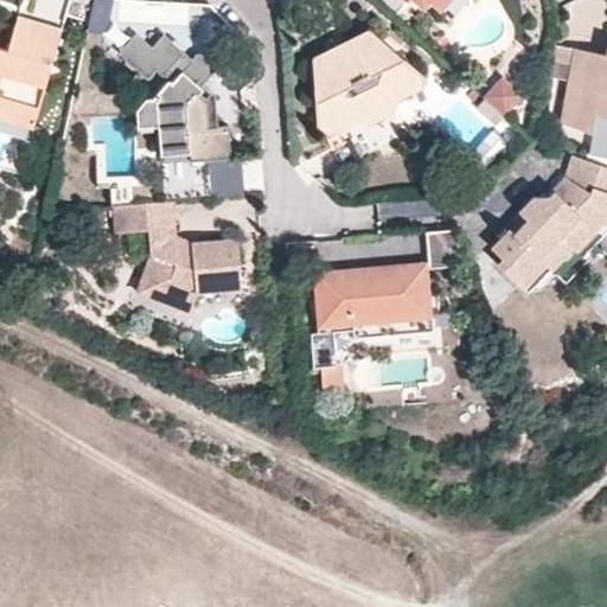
[(447,0),(429,0),(428,1),(438,11),(447,0)]
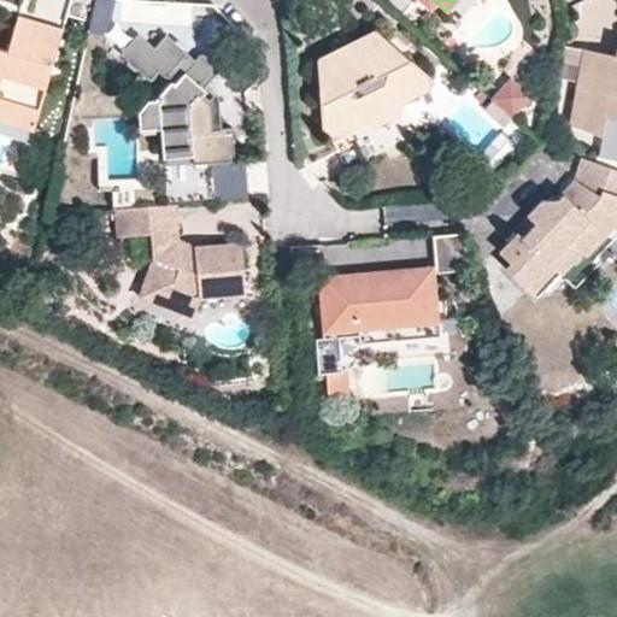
[(0,95),(42,107),(64,28),(18,16),(9,51),(0,47),(0,95)]
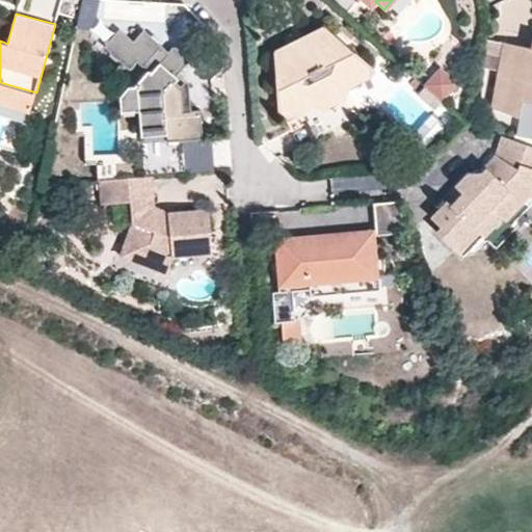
[(278,48),(311,139),(324,141),(326,137),(322,127),(331,116),(343,117),(356,101),(352,92),(362,80),(373,83),(379,75),(374,61),(326,23),(317,35),(307,46),(278,48)]
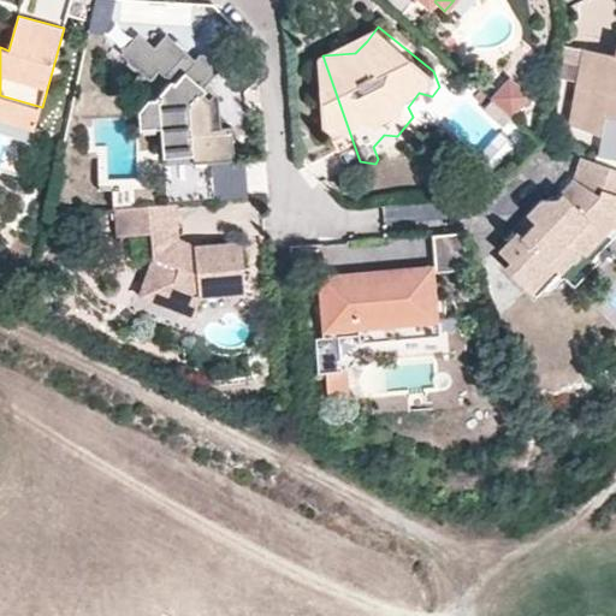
[(193,129),(207,163),(235,160),(232,126),(214,126),(213,104),(202,95),(208,89),(201,83),(214,65),(199,51),(193,58),(164,34),(149,47),(134,34),(118,53),(146,78),(152,69),(167,82),(154,99),(144,96),(135,111),(142,128),(160,123),(165,136),(193,129)]
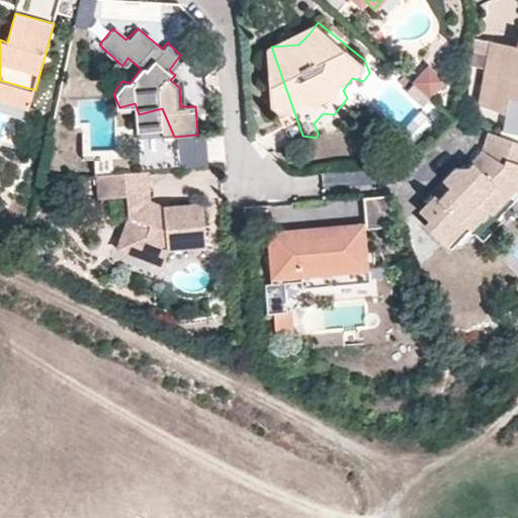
[(517,42),(517,44),(490,37),(477,101),(504,106),(508,93),(517,95),(517,42)]
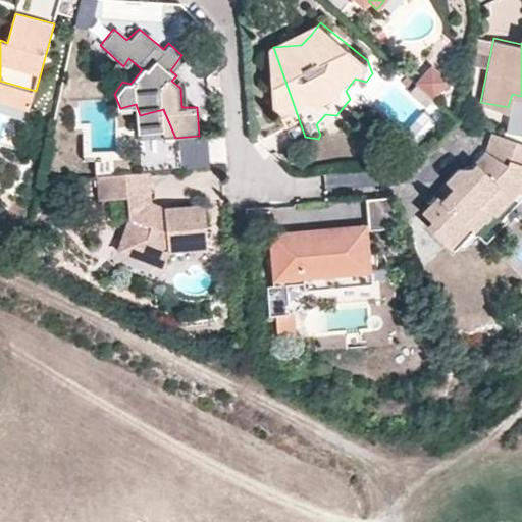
[(431,63),(416,81),(436,97),(451,80),(431,63)]
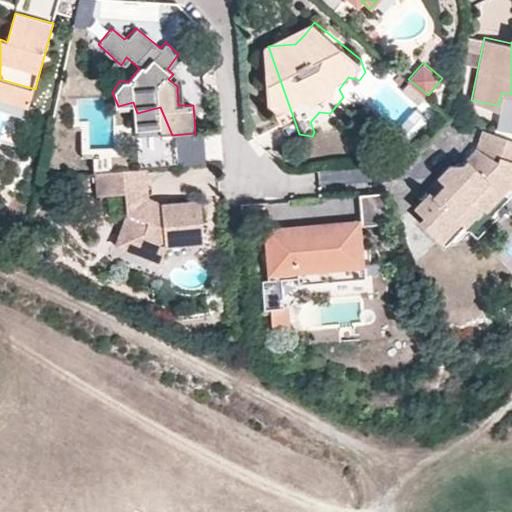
[(0,109),(27,117),(35,89),(0,79),(0,109)]
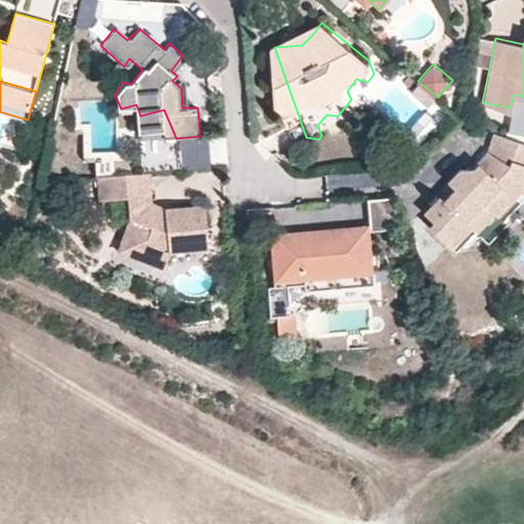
[(523,111),(523,96),(514,94),(510,107),(523,111)]
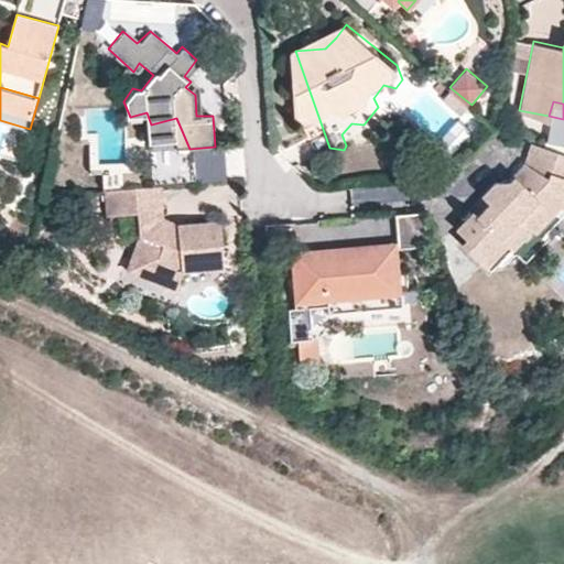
[(563,154),(530,142),(522,164),(510,177),(511,179),(509,182),(496,181),(484,195),(490,202),(479,214),(475,209),(458,228),(467,237),(463,243),(488,268),(509,245),(505,241),(523,220),(537,231),(563,202),(563,154)]
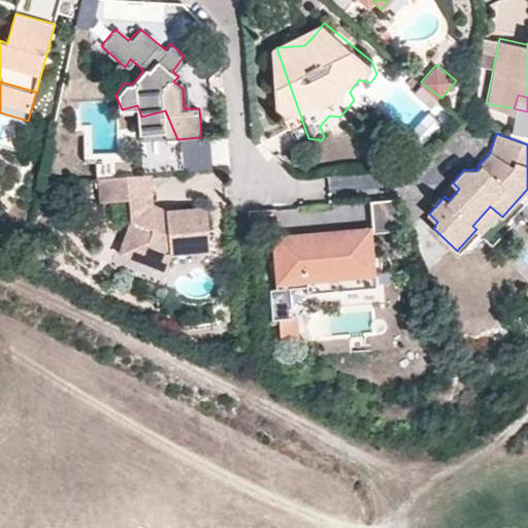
[(177,139),(141,140),(143,174),(149,174),(182,170),(177,139)]
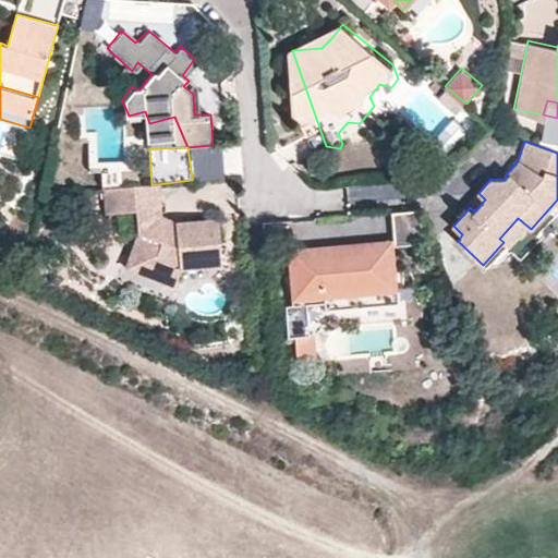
[(160,217),(157,184),(152,184),(104,189),(106,213),(119,211),(133,210),(135,235),(125,258),(147,268),(143,279),(169,291),(179,268),(220,265),(216,218),(172,221),(162,227),(157,225),(160,217)]
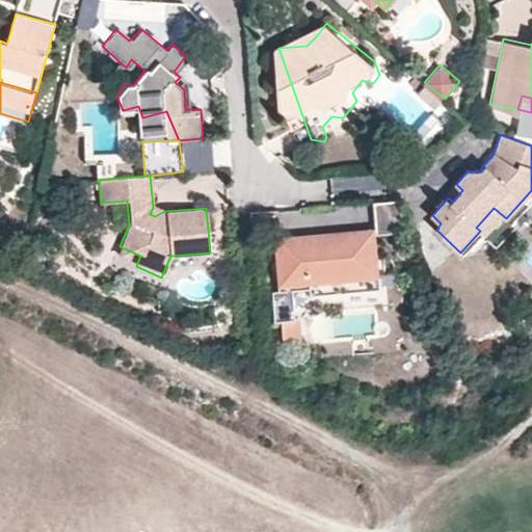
[(396,229),(393,200),(375,202),(378,231),(396,229)]
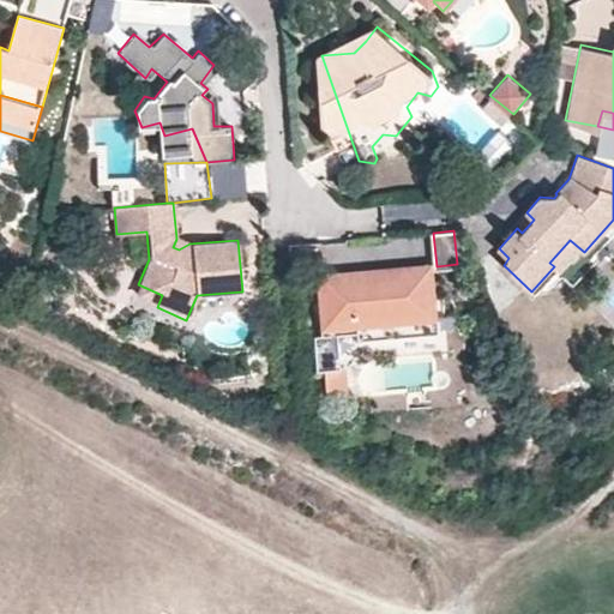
[(149,259),(146,232),(131,233),(133,260),(149,259)]
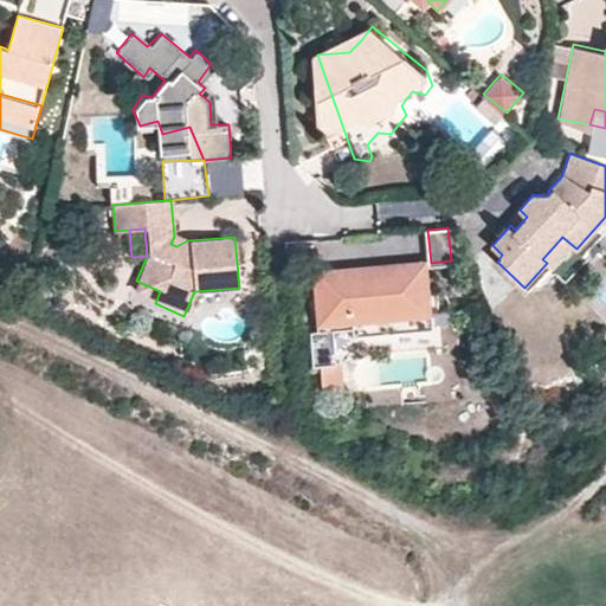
[(187,240),(174,236),(171,244),(176,246),(187,240)]
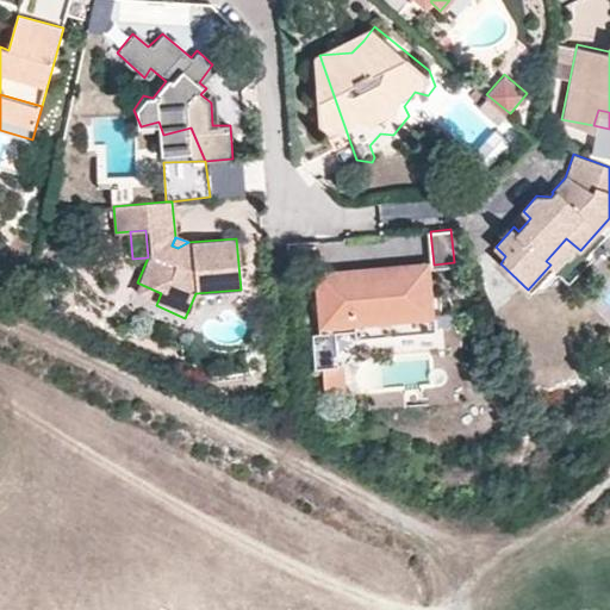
[(422,262),(321,272),(327,328),(427,319),(422,262)]
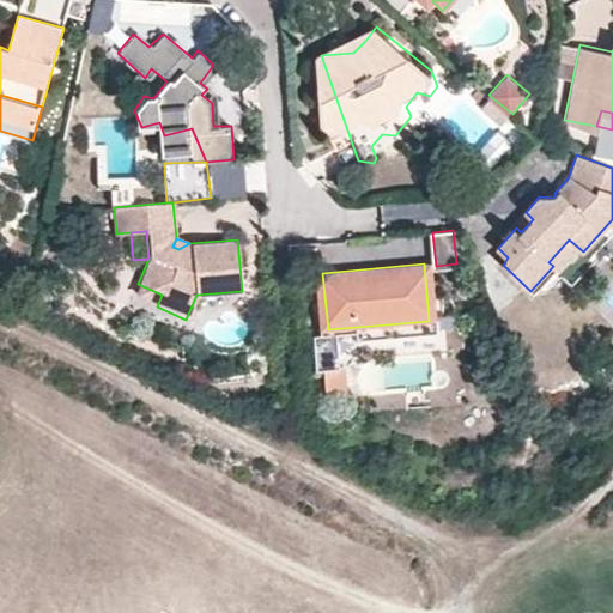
[(162,295),(138,284),(132,296),(157,307),(162,295)]
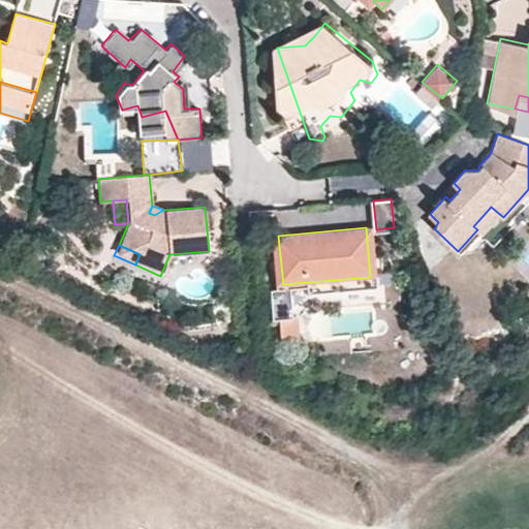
[(302,340),(300,315),(279,317),(281,342),(302,340)]
